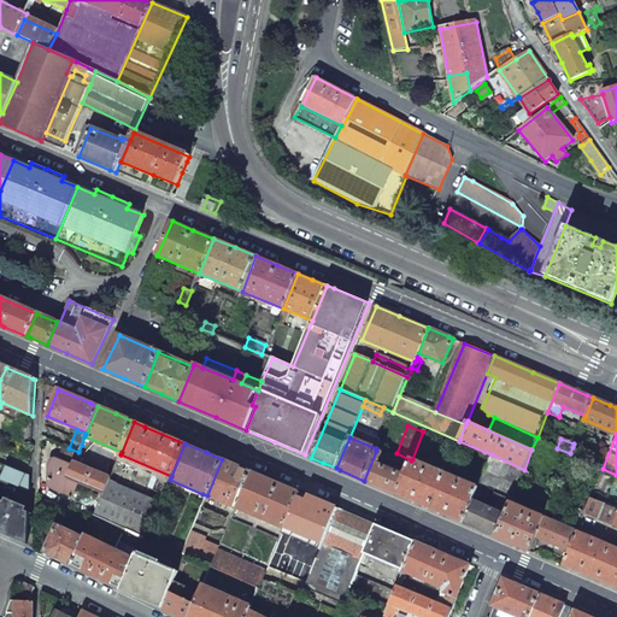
[(88,447),(82,445),(78,452),(75,460),(75,462),(80,464),(83,459),(88,447)]
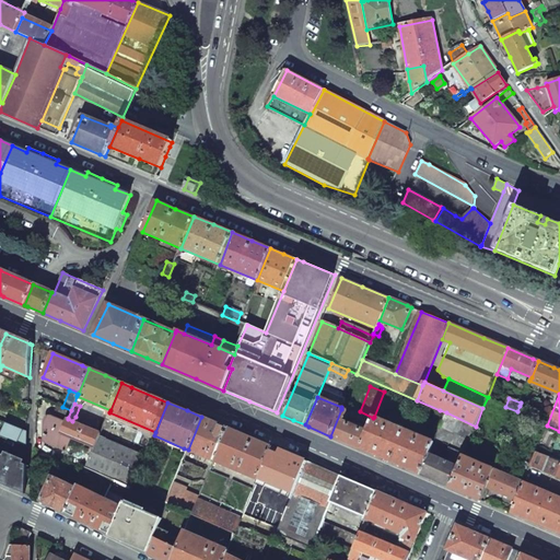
[(348,412),(341,409),(330,436),(336,439),(360,448),(372,421),(358,415),(356,419),(347,416),(348,412)]
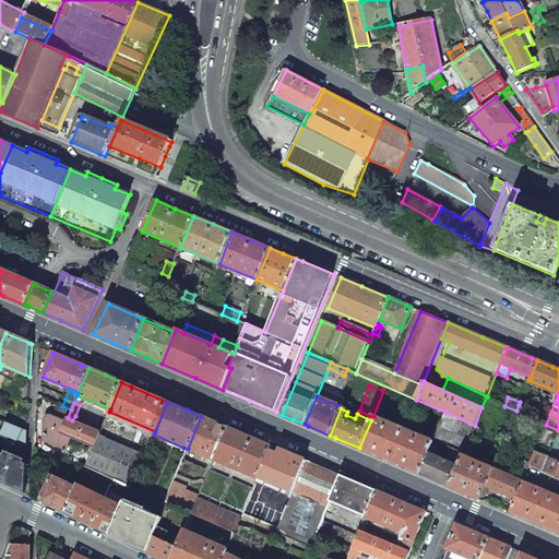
[(445,412),(439,409),(432,426),(438,428),(440,426),(445,412)]
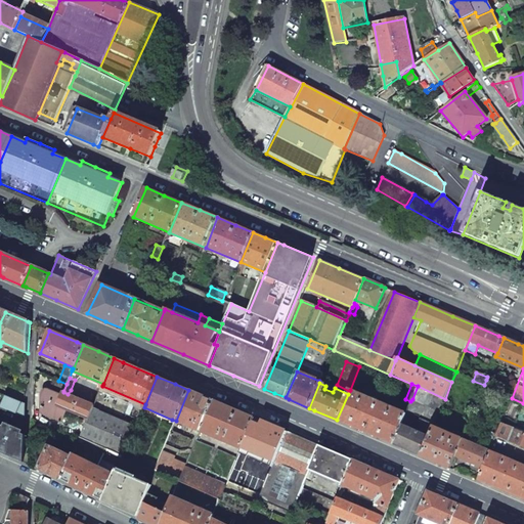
[(130,404),(127,412),(131,415),(130,416),(139,420),(144,407),(145,404),(102,386),(100,391),(130,404)]
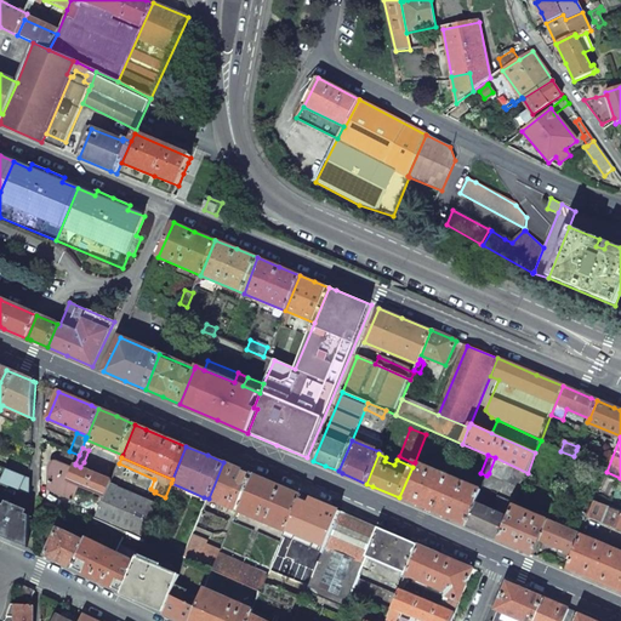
[(528,473),(495,457),(489,473),(522,488),(528,473)]
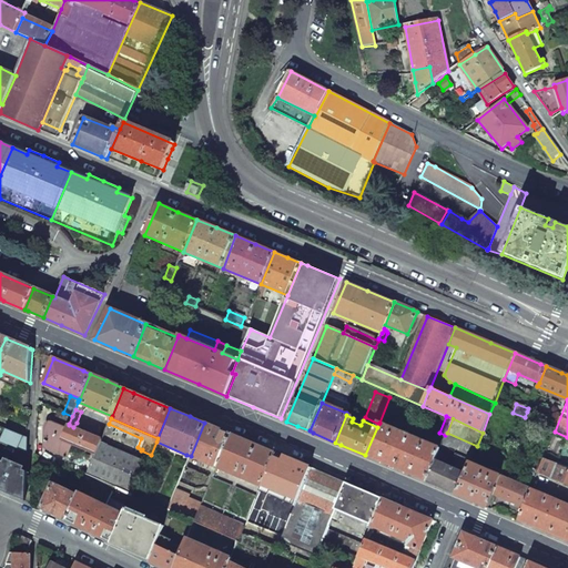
[(62,440),(67,428),(52,423),(51,423),(49,423),(47,425),(47,426),(44,448),(68,458),(73,446),(62,440)]
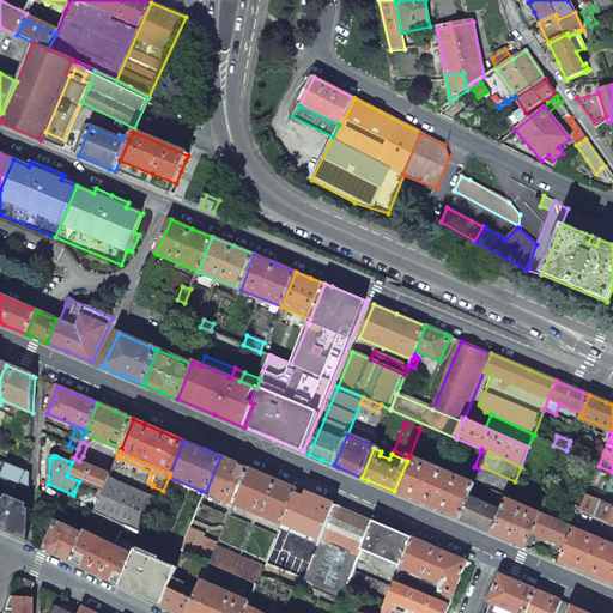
[(244,466),(220,456),(206,492),(231,503),(235,504),(249,468),(244,466)]
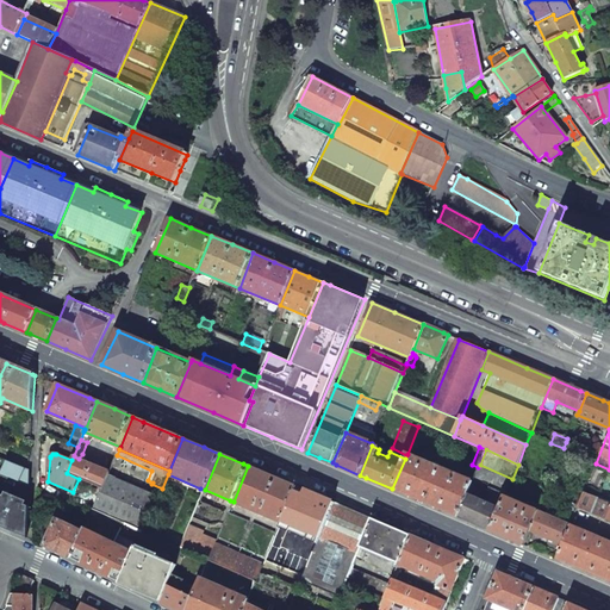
[(473,481),(408,454),(406,455),(405,459),(392,489),(424,503),(458,517),(467,495),(473,481)]
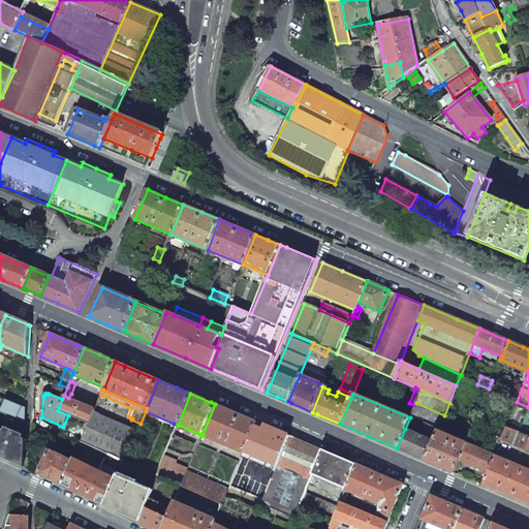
[(68,398),(64,396),(62,399),(58,410),(68,415),(89,424),(94,412),(95,409),(68,398)]
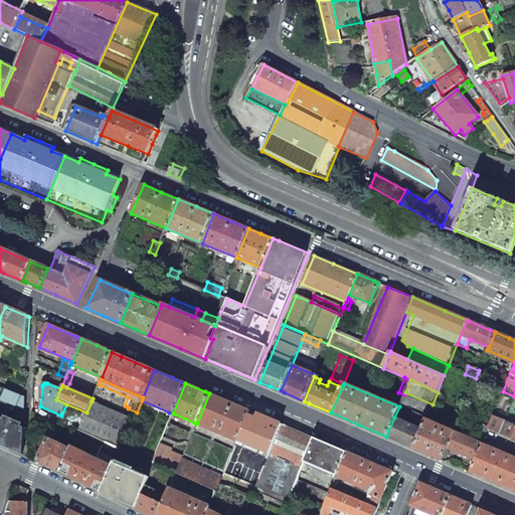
[(26,398),(6,389),(0,401),(25,411),(26,398)]
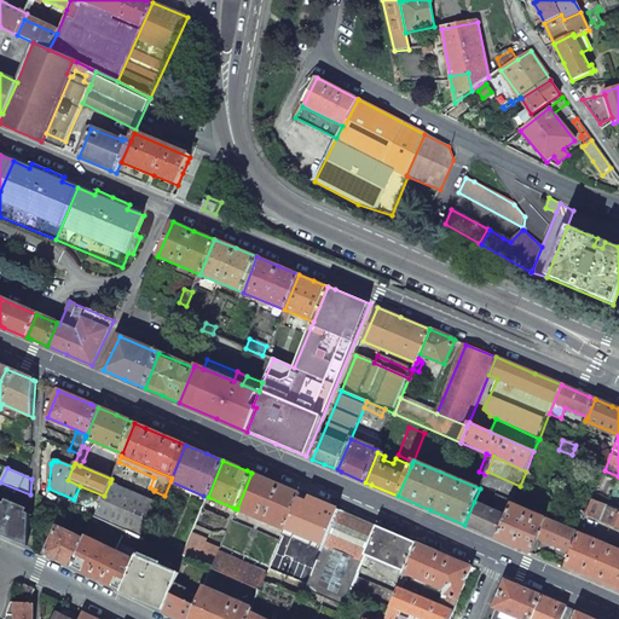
[(276,484),(252,473),(237,509),(255,518),(254,520),(266,525),(267,522),(285,530),(300,497),(301,493),(276,484)]
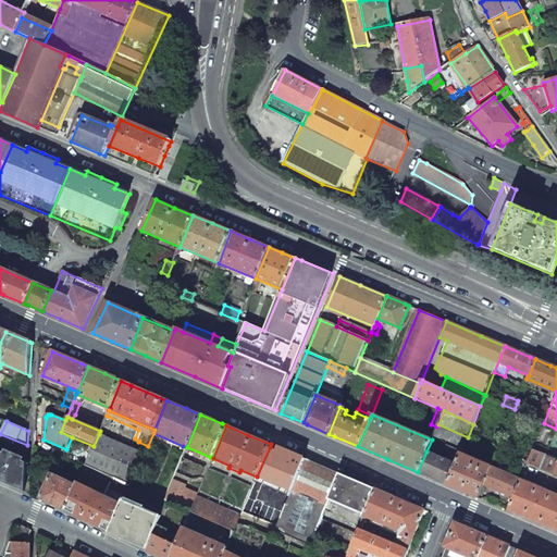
[(138,442),(104,428),(101,435),(144,454),(148,446),(138,442)]
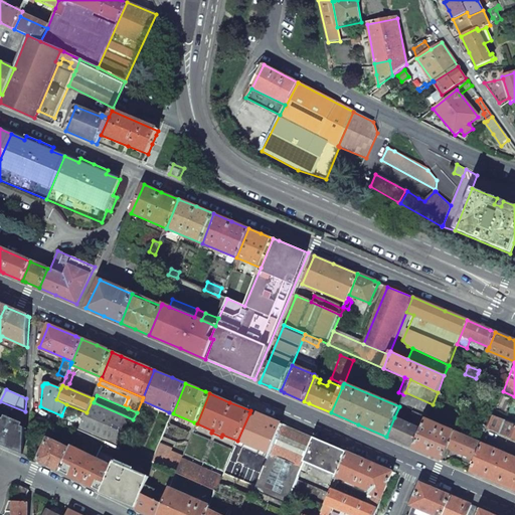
[(94,402),(92,401),(87,412),(78,432),(121,450),(124,443),(133,419),(94,402)]
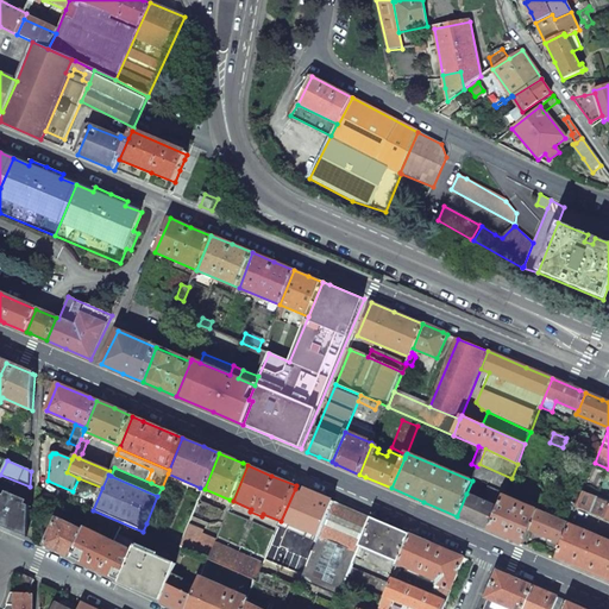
[(504,494),(489,488),(483,501),(498,508),(503,496),(504,494)]
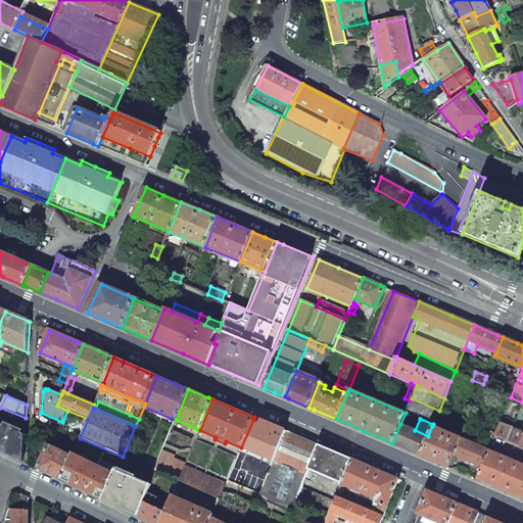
[(259,423),(253,420),(241,447),(239,453),(272,467),(287,431),(271,424),(260,420),(259,423)]
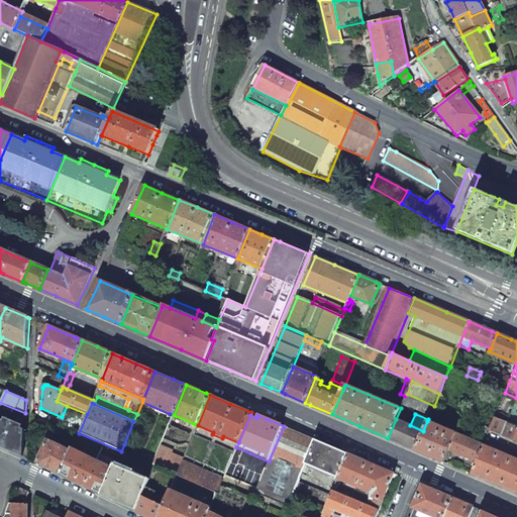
[(460,421),(451,417),(445,428),(456,433),(460,421)]
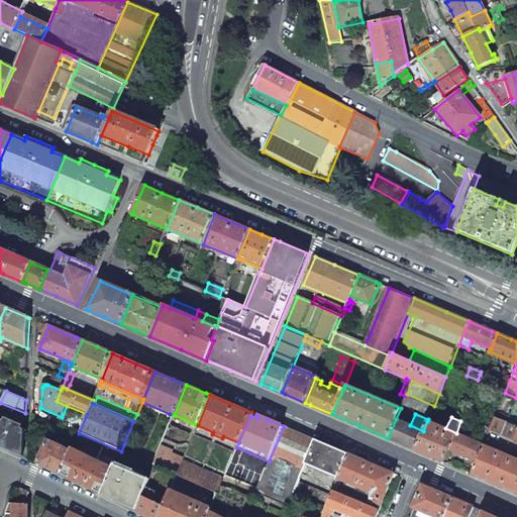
[(516,425),(495,417),(490,431),(516,442),(516,425)]
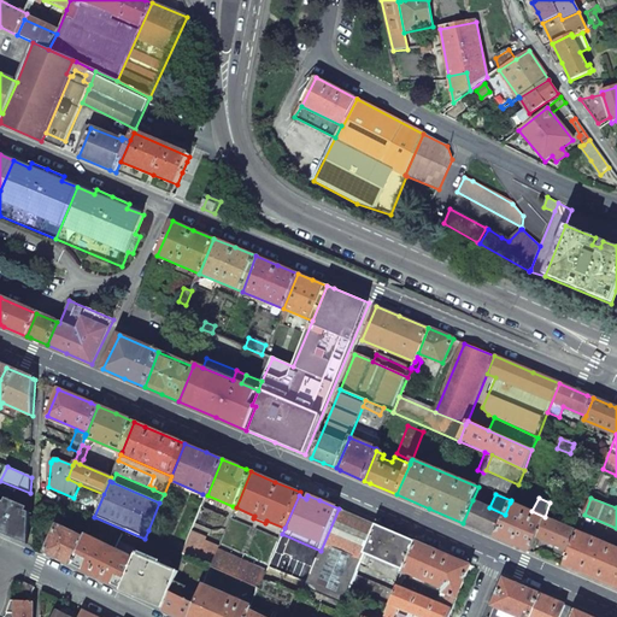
[(29,513),(0,500),(0,533),(28,545),(29,513)]
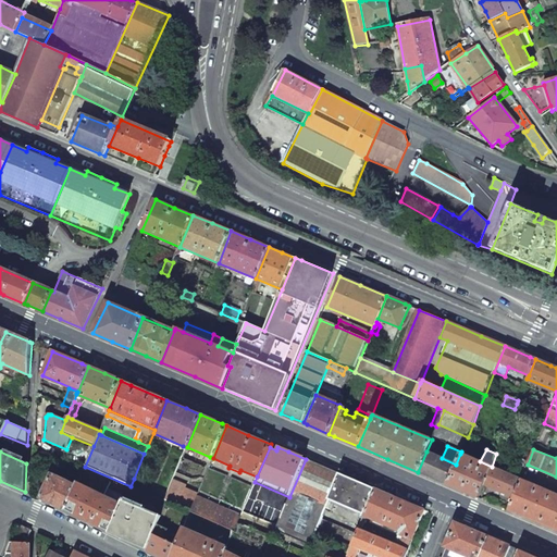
[(442,458),(426,452),(418,472),(431,478),(448,485),(456,465),(442,458)]
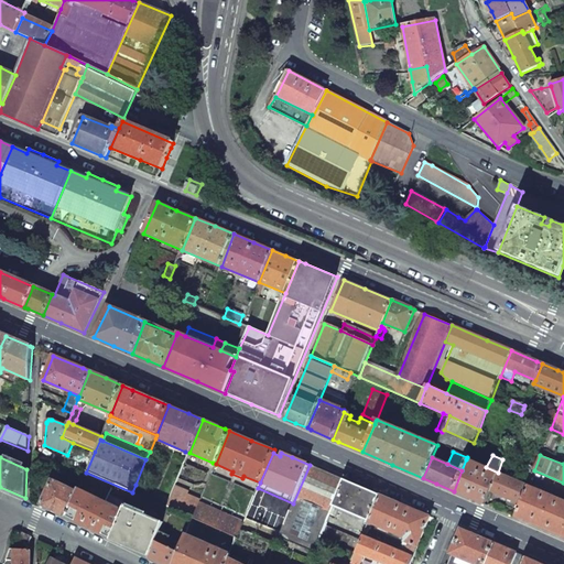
[(486,467),(466,459),(462,470),(454,491),(469,498),(485,505),(490,491),(498,473),(486,467)]
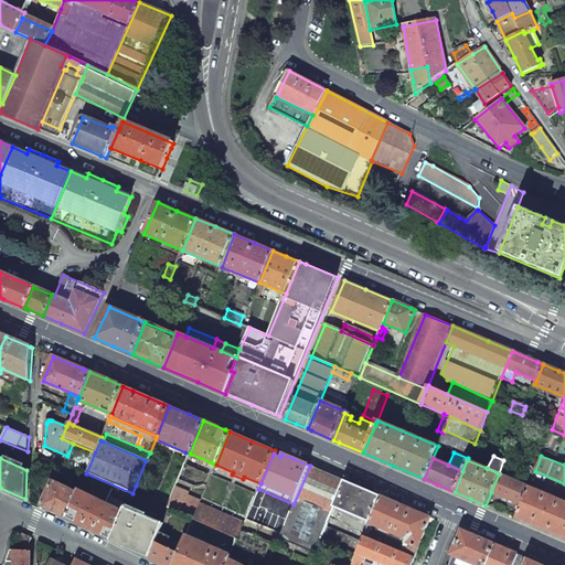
[(339,478),(310,466),(294,504),(279,539),(315,554),(320,541),(327,526),(334,507),(345,481),(339,478)]
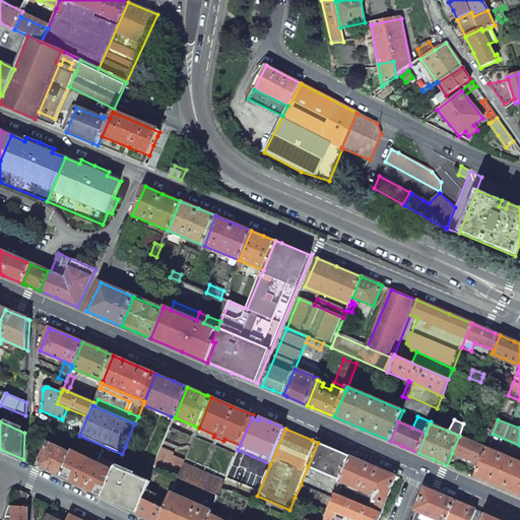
[(486,448),(459,436),(452,453),(479,465),(486,448)]
